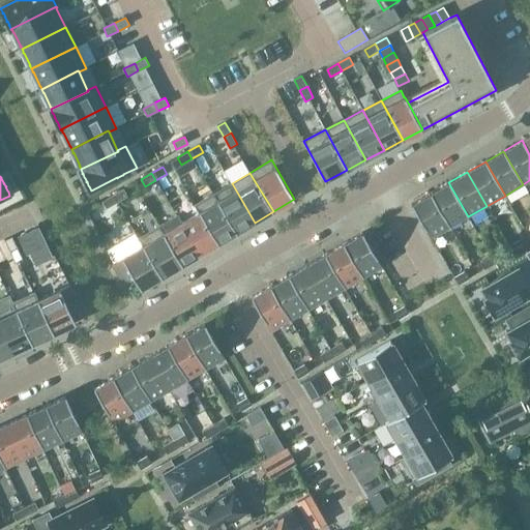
[(450,227),(468,216),(448,182),(431,193),(450,227)]
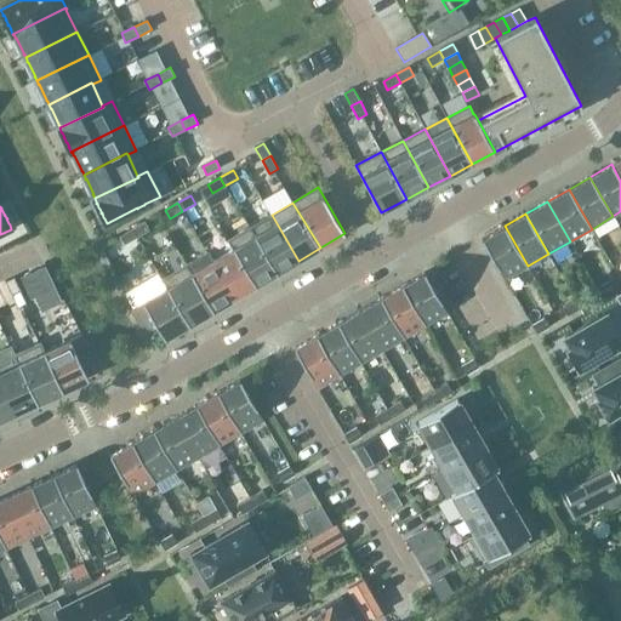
[(250,227),(277,273),(298,261),(272,215),(250,227)]
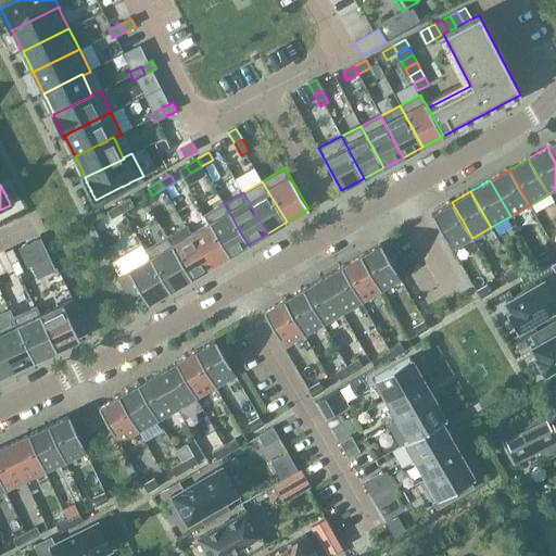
[(123,213),(135,206),(129,199),(118,205),(123,213)]
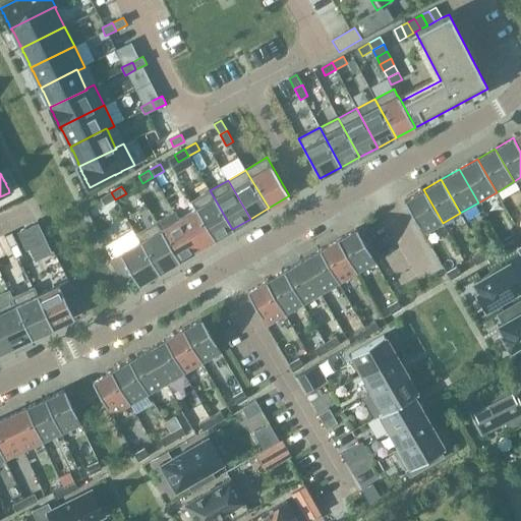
[(443,223),(423,189),(404,200),(423,234),(443,223)]
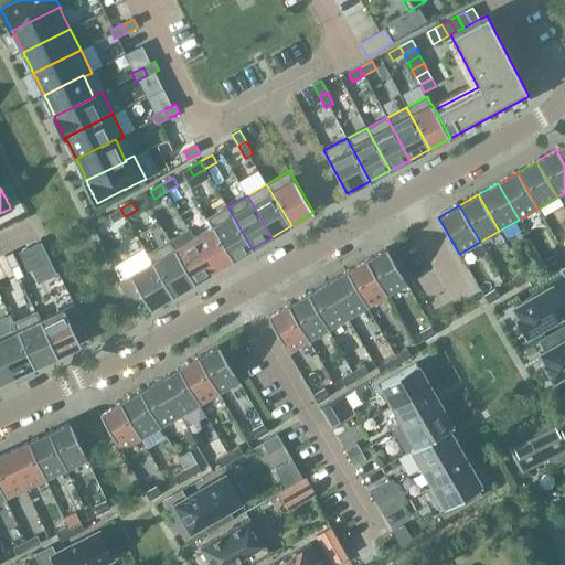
[(233,259),(252,248),(227,206),(208,219),(212,226),(213,226),(233,259)]
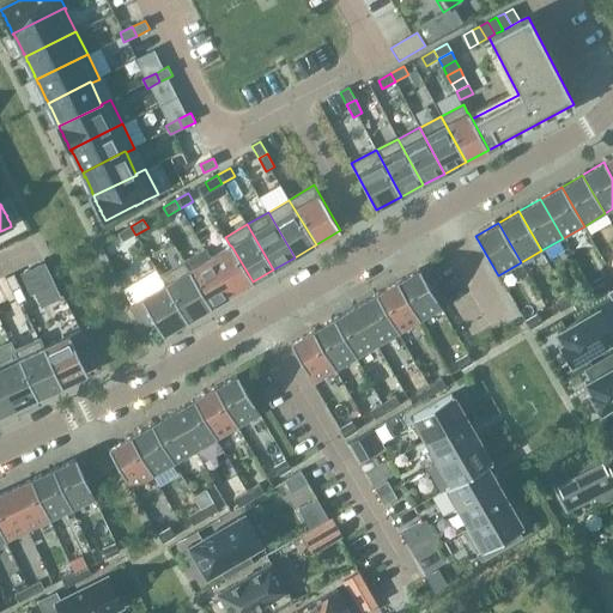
[(119,234),(123,242),(135,235),(131,226),(119,234)]
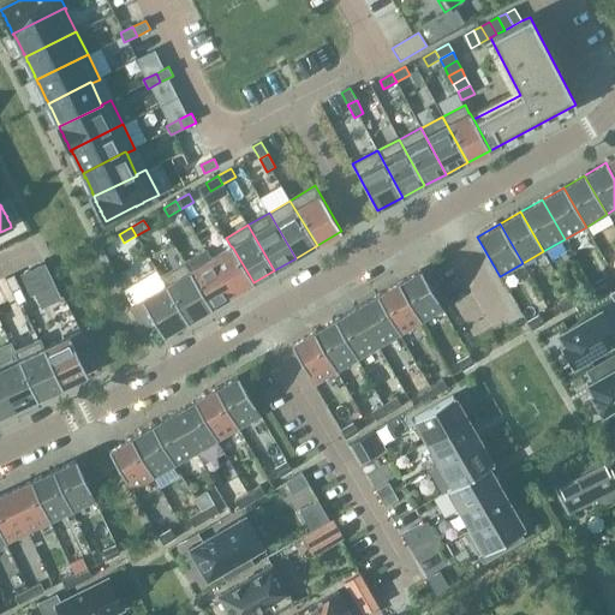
[(232,296),(254,282),(232,246),(231,246),(210,258),(232,296)]
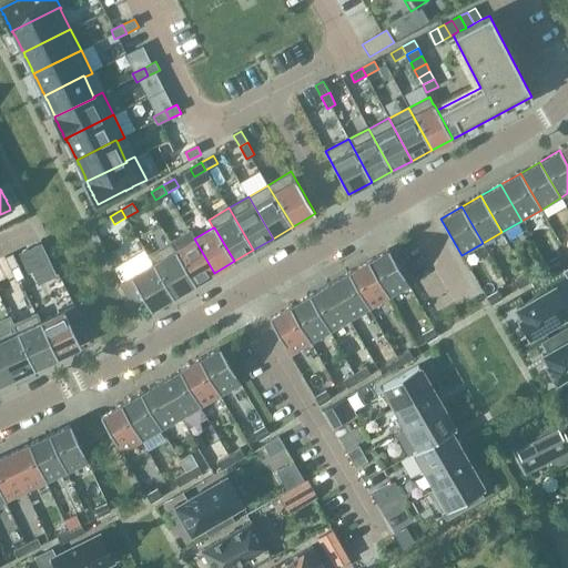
[(194,239),(175,250),(175,251),(195,284),(214,273),(194,239)]
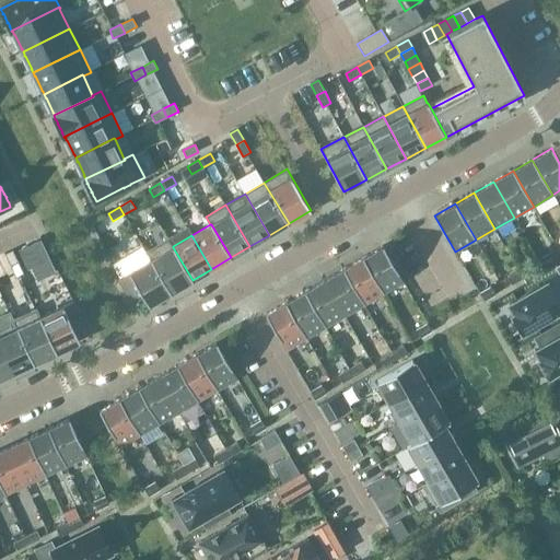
[(173,246),(168,238),(146,253),(150,260),(151,259),(171,293),(193,280),(173,247),(173,246)]
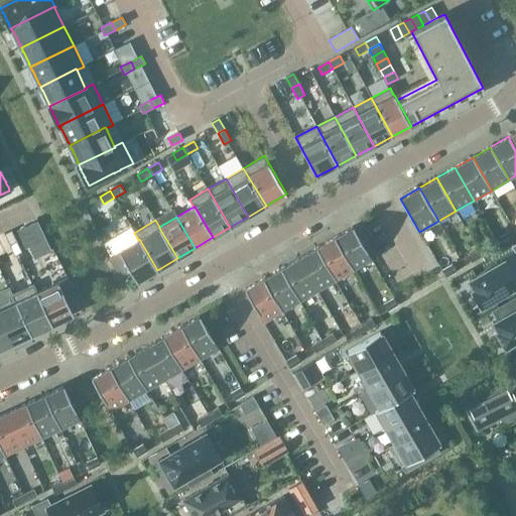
[(354,270),(372,260),(353,227),(335,237),(354,270)]
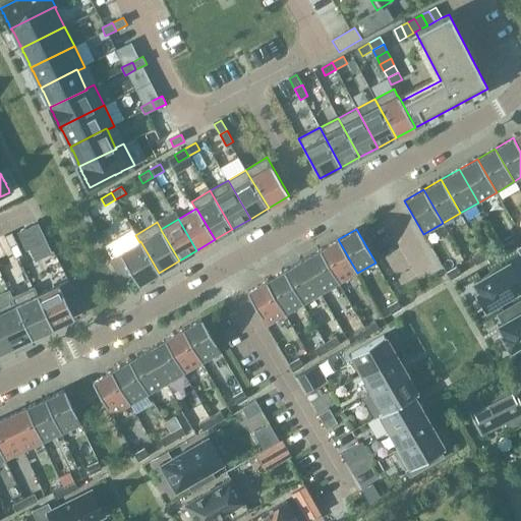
[(4,236),(10,247),(17,243),(12,233),(4,236)]
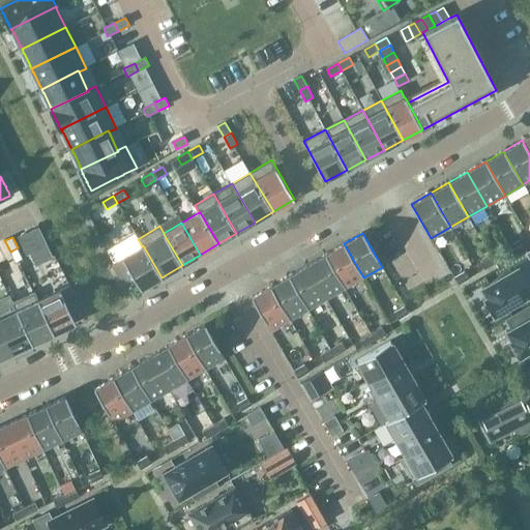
[(363,277),(344,243),(325,255),(345,289),(363,277)]
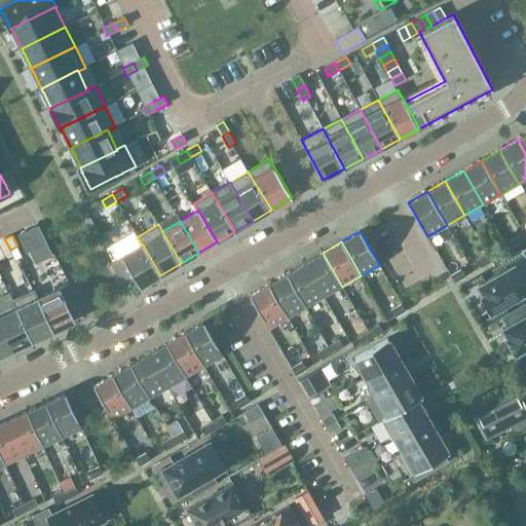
[(524,250),(520,242),(509,249),(513,256),(524,250)]
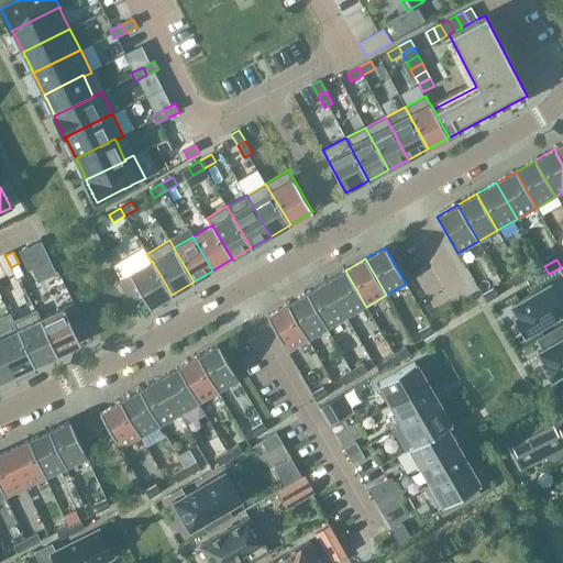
[(132,302),(142,296),(150,308),(172,295),(152,261),(151,262),(119,280),(132,302)]
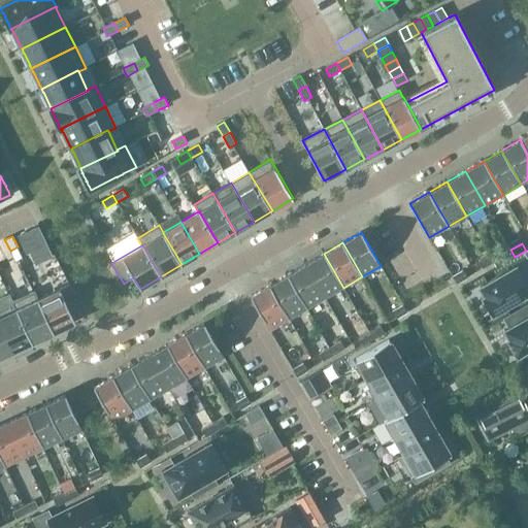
[(10,251),(15,262),(23,258),(18,246),(10,251)]
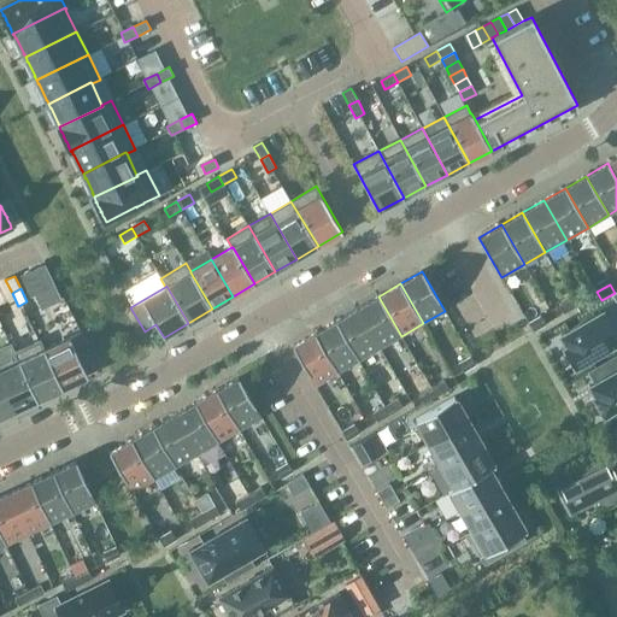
[(597,292),(585,299),(589,307),(601,300),(597,292)]
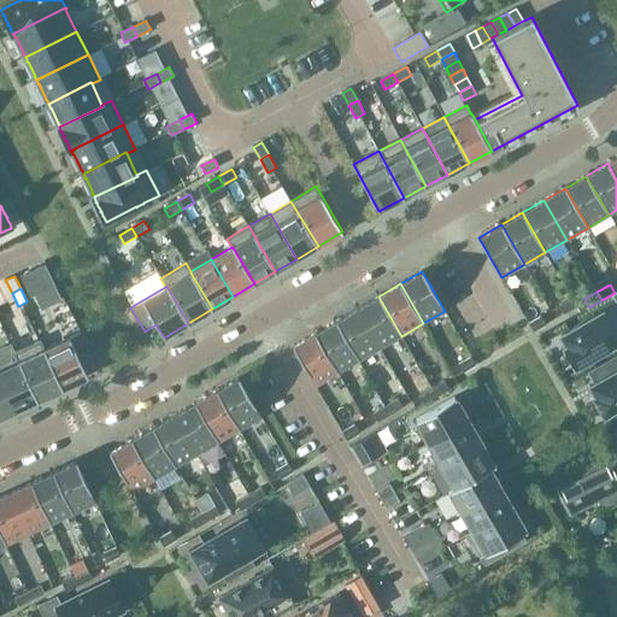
[(401,336),(378,297),(357,309),(380,348),(401,336)]
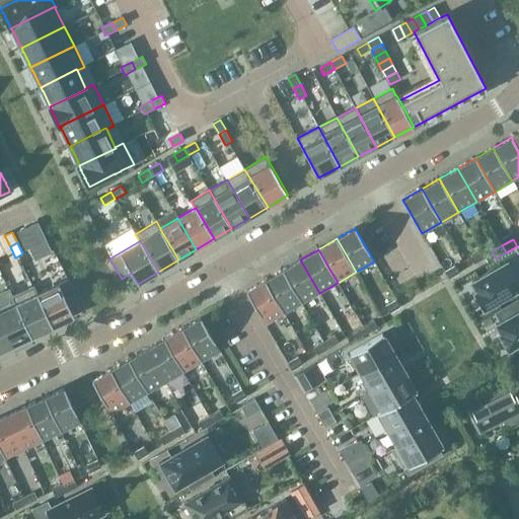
[(486,257),(482,250),(470,256),(474,264),(486,257)]
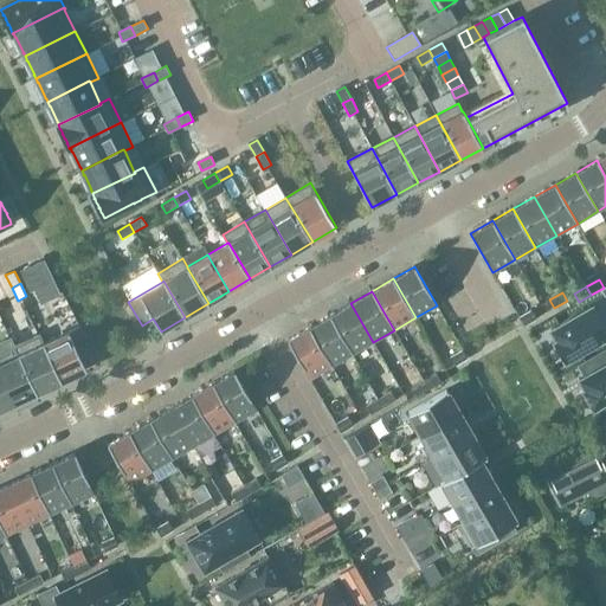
[(373,342),(350,303),(330,315),(353,354),(373,342)]
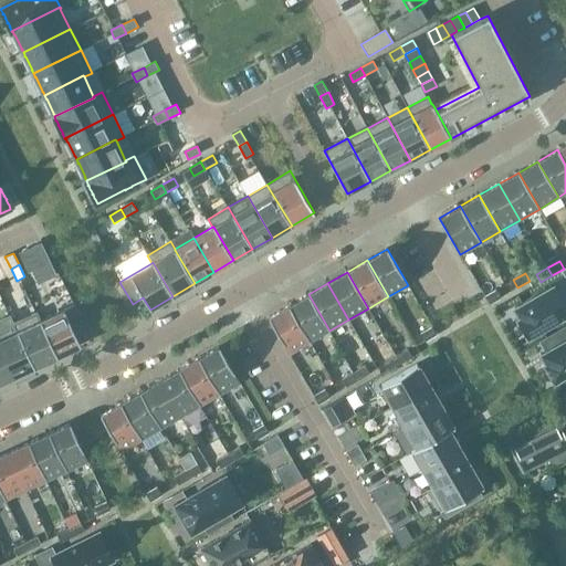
[(527,335),(528,337),(565,314),(565,308),(552,285),(514,307),(520,317),(517,318),(519,321),(527,335)]
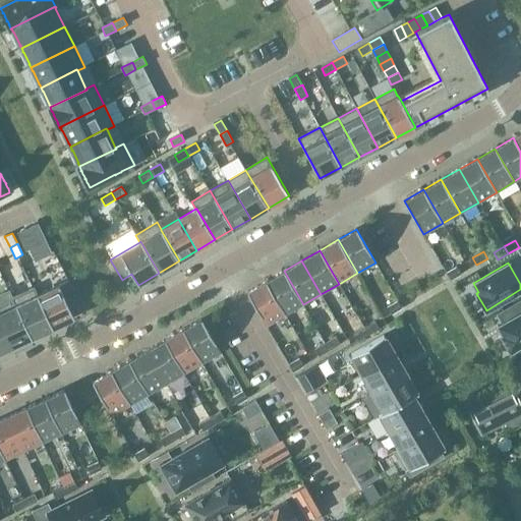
[(461,274),(457,267),(446,273),(451,280),(461,274)]
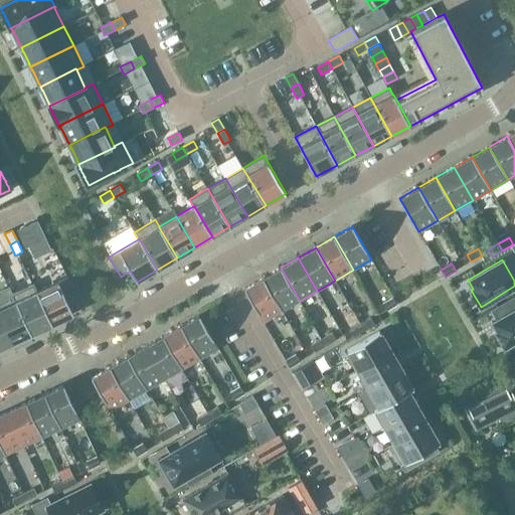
[(263,278),(282,311),(300,301),(281,268),(263,278)]
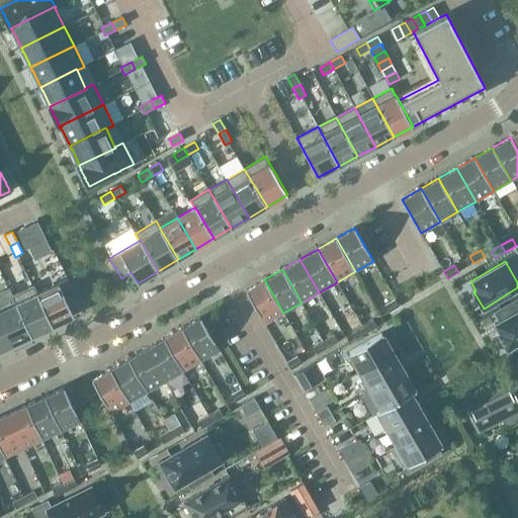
[(69,305),(79,299),(69,278),(37,293),(36,293),(53,327),(74,317),(69,305)]
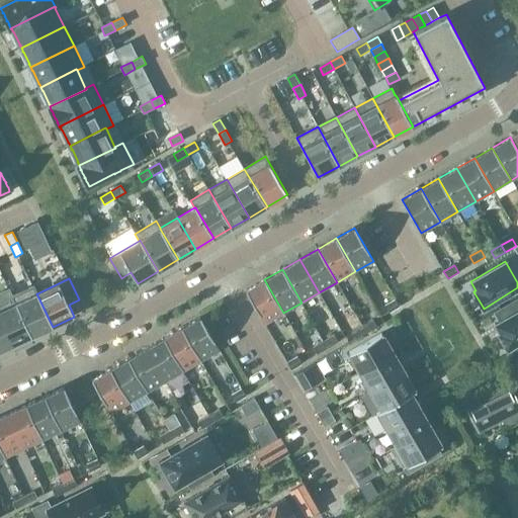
[(283,313),(264,279),(246,290),(265,324),(283,313)]
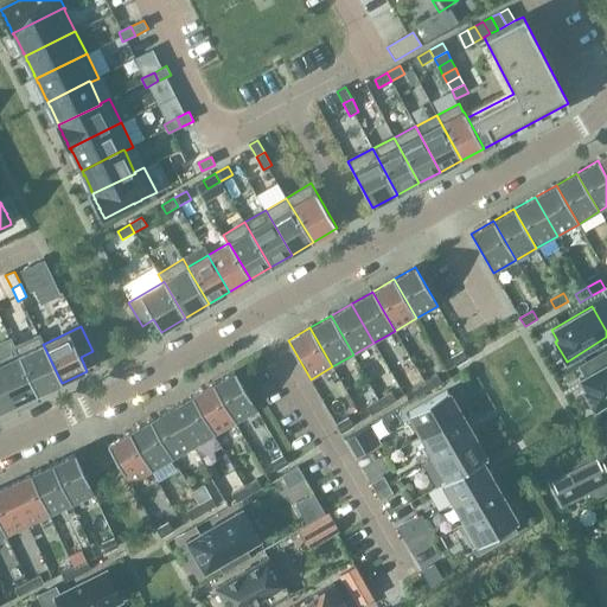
[(44,344),(40,336),(14,347),(18,357),(19,356),(37,394),(62,383),(43,344),(44,344)]
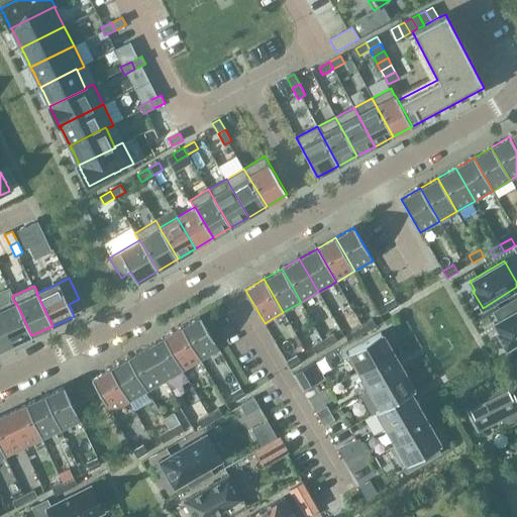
[(395,298),(385,304),(389,311),(399,305),(395,298)]
